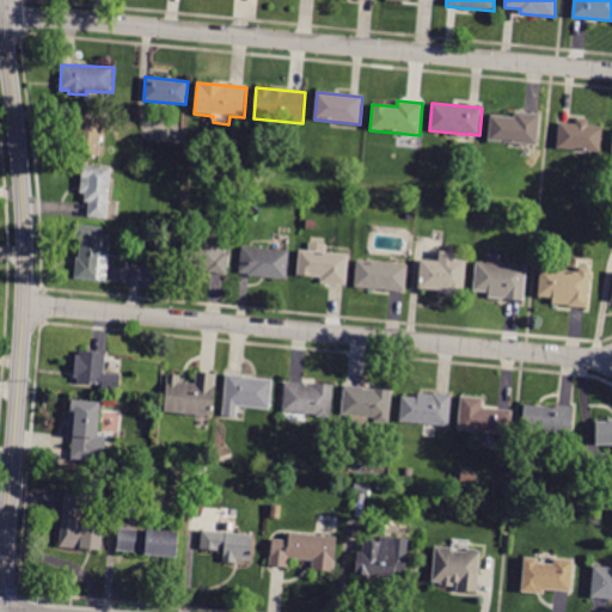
[(97,115),(96,124),(103,126),(101,157),(72,154),(75,112),(97,115)]
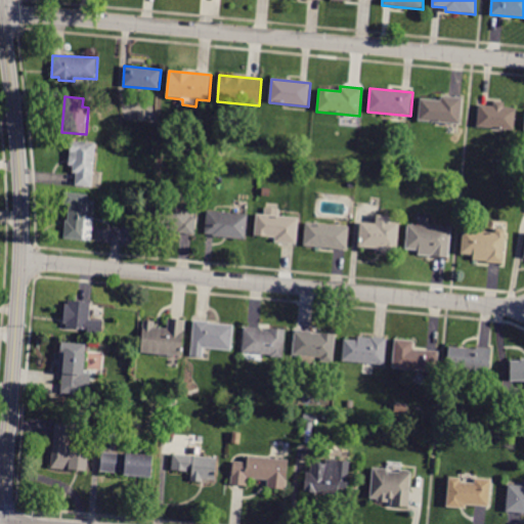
[(463,98),(460,125),(418,121),(420,98),(440,100),(441,96),(463,98)]
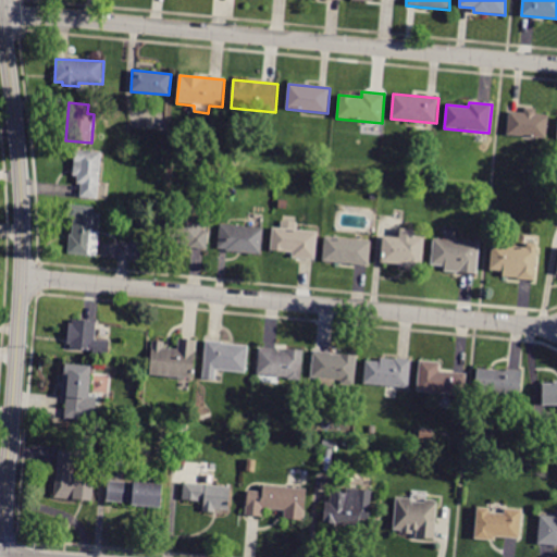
[(507,135),(509,112),(524,113),(525,108),(536,109),(536,114),(548,116),(546,139),(507,135)]
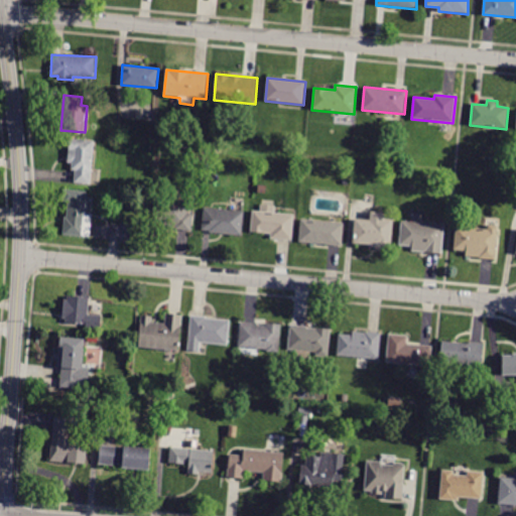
[(91,184),(74,182),(75,171),(72,170),(72,164),(68,163),(70,139),(95,141),(91,184)]
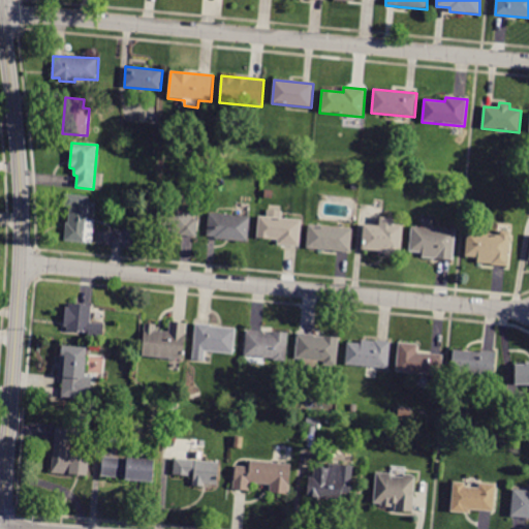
[(93,242),(92,244),(64,241),(66,222),(68,223),(69,208),(65,208),(66,195),(89,197),(88,201),(96,203),(93,242)]
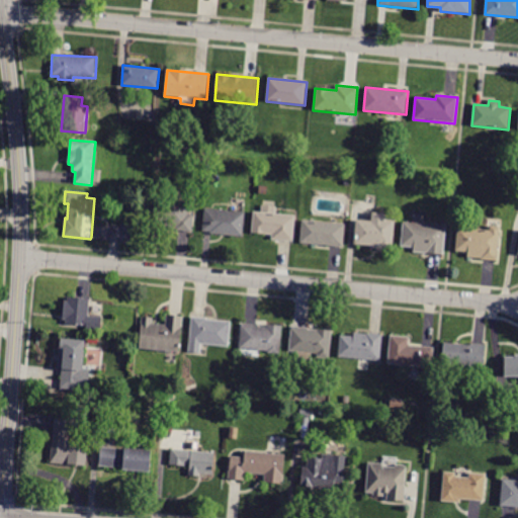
[(136,209),(131,200),(136,198),(141,207),(136,209)]
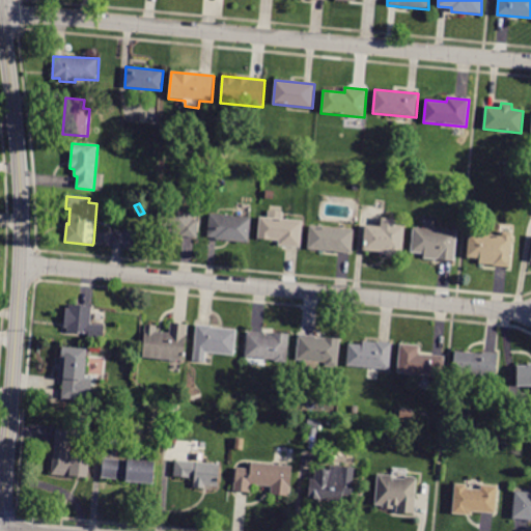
[(186,210),(194,211),(193,220),(198,221),(197,239),(168,235),(169,230),(157,229),(158,207),(186,210)]
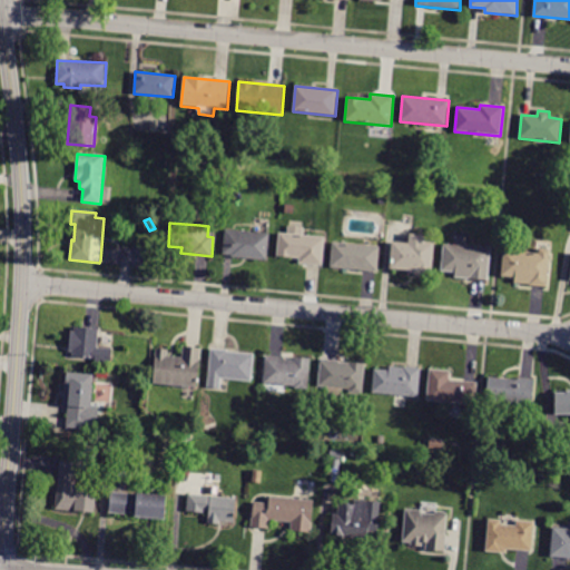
[(307,265),(300,264),(300,258),(277,257),(278,234),(290,234),(291,226),(305,227),(304,235),(325,236),(324,266),(307,265)]
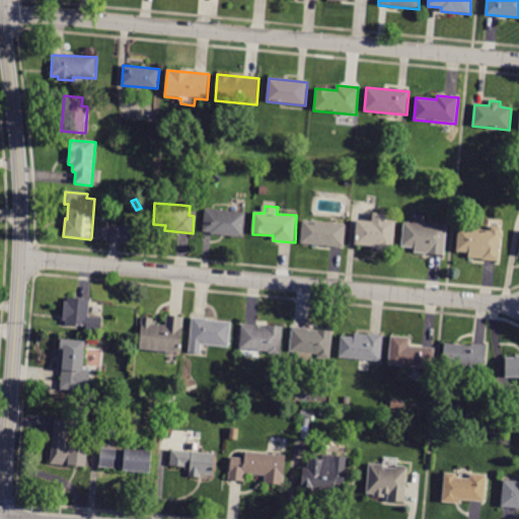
[(246,213),(243,237),(202,233),(205,209),(246,213)]
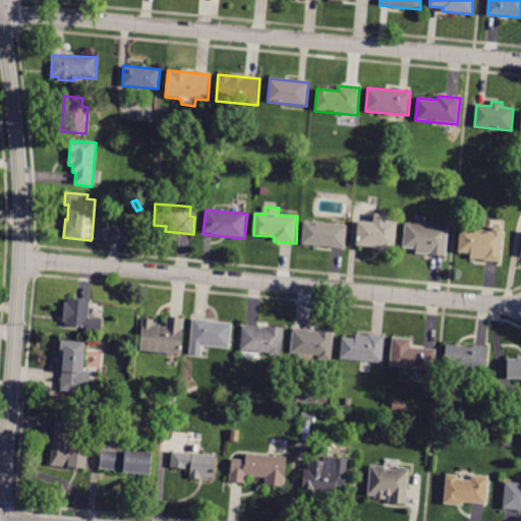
[(389,215),(388,220),(397,221),(395,253),(380,252),(381,249),(372,249),(372,247),(356,246),(358,221),(373,222),(373,214),(389,215)]
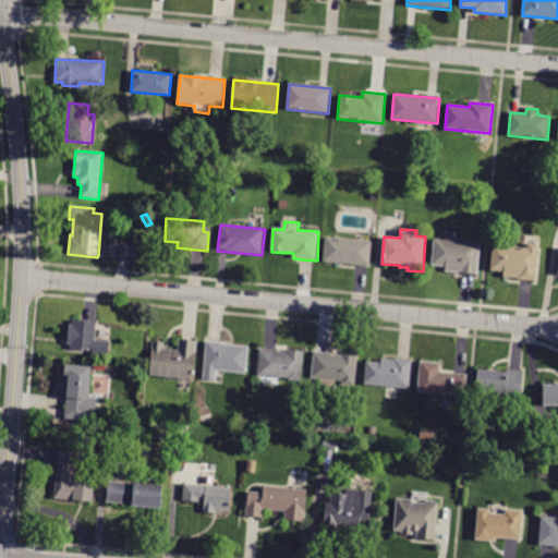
[(323,263),(325,237),(372,242),(370,267),(323,263)]
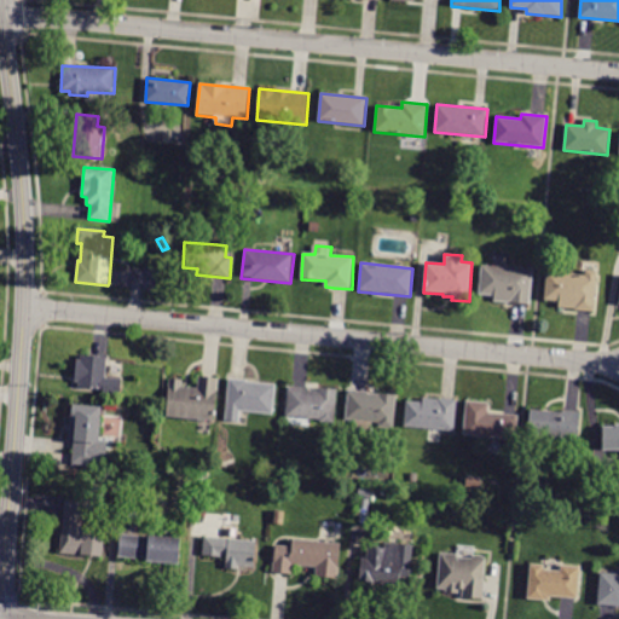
[(493,301),(493,296),(479,295),(482,265),(534,270),(531,305),(493,301)]
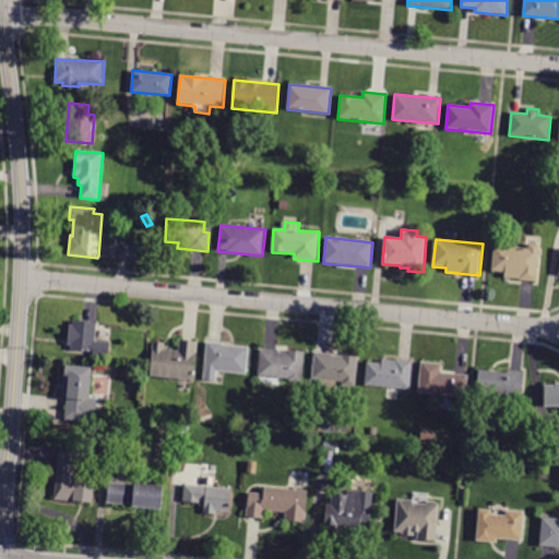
[(519,281),(519,280),(503,277),(504,273),(490,271),(494,245),(528,248),(528,244),(540,245),(536,283),(519,281)]
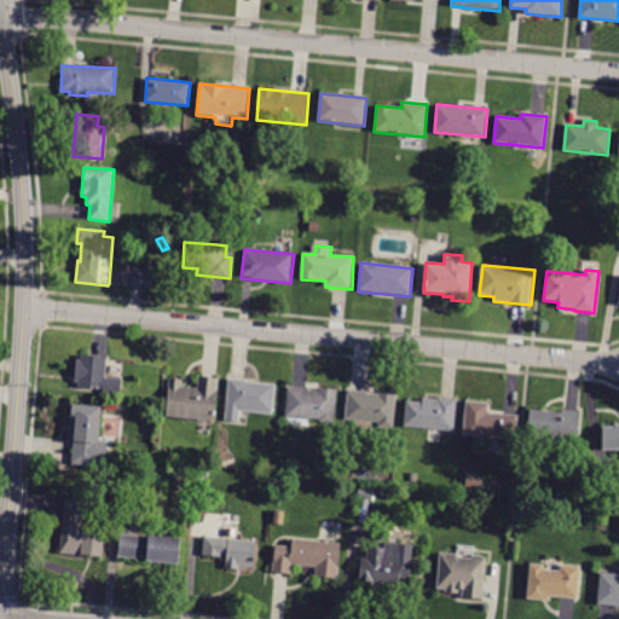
[(108,358),(106,377),(121,379),(120,397),(103,395),(103,391),(77,387),(79,382),(74,382),(76,359),(81,360),(81,354),(108,358)]
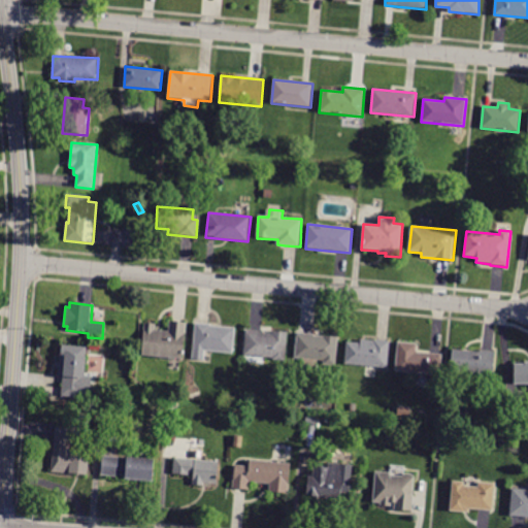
[(187,322),(183,359),(141,355),(144,323),(156,324),(155,331),(169,332),(170,321),(187,322)]
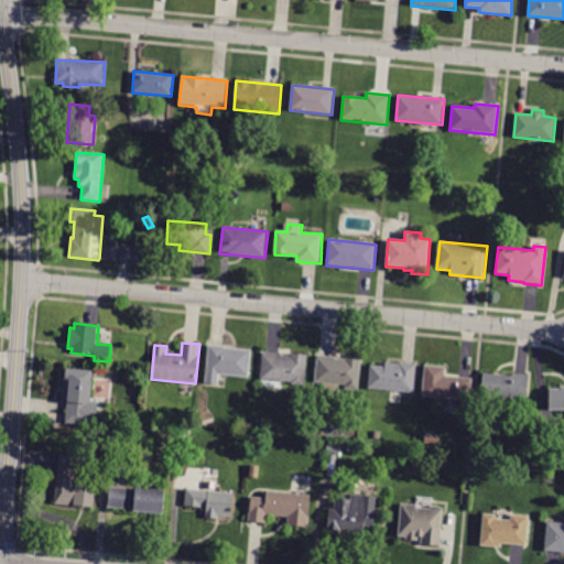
[(251,349),(249,378),(219,376),(218,386),(205,384),(208,346),(251,349)]
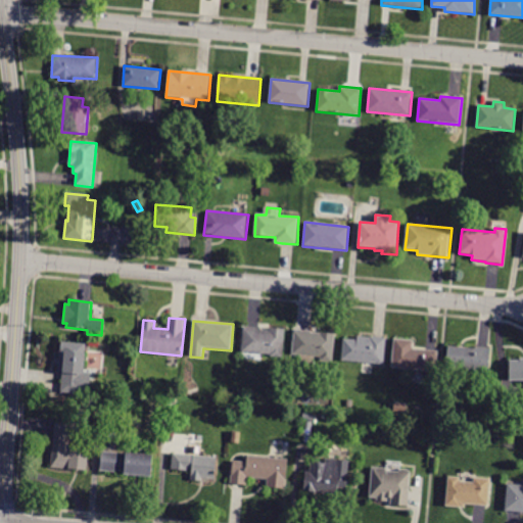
[(286,330),(283,358),(241,353),(243,326),(286,330)]
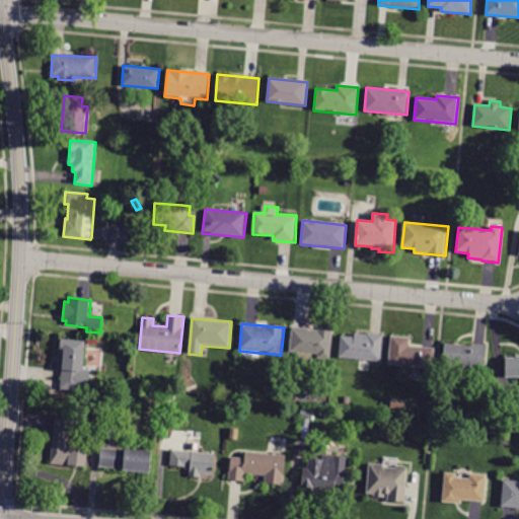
[(332,330),(330,360),(317,359),(318,355),(312,354),(311,361),(297,360),(298,353),(289,352),(292,327),(332,330)]
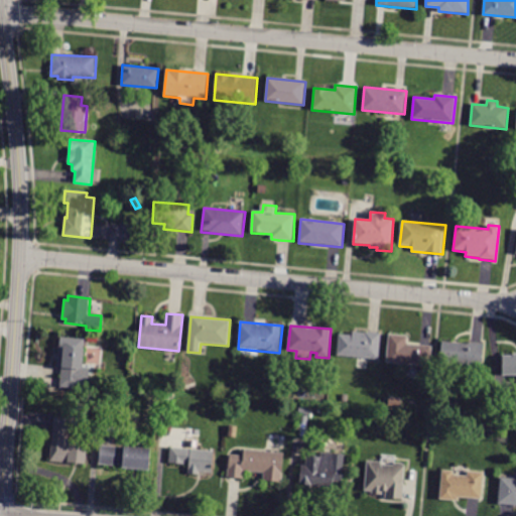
[(381,335),(378,360),(336,356),(339,334),(353,335),(353,332),(381,335)]
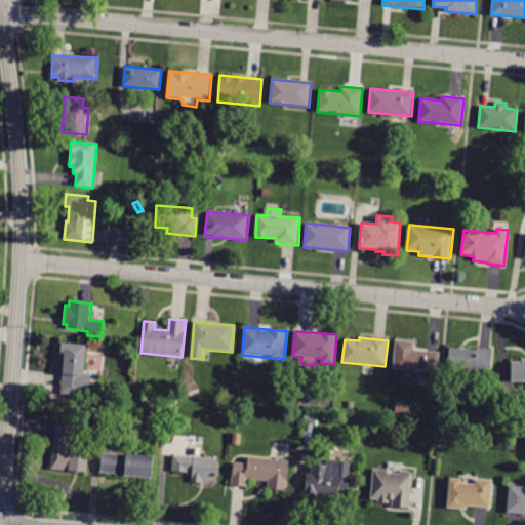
[(440,352),(438,373),(393,369),(396,339),(415,341),(414,350),(440,352)]
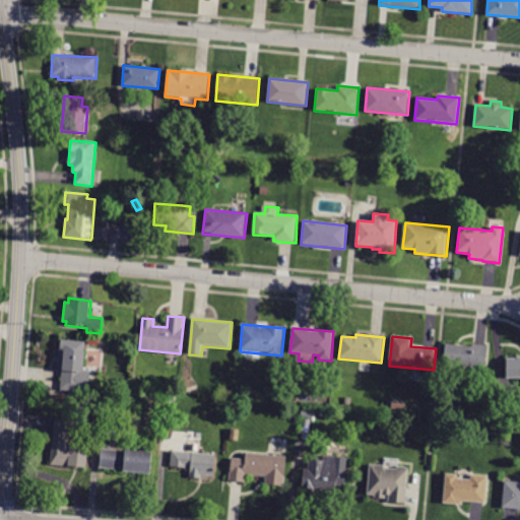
[(85,348),(83,371),(90,371),(88,391),(82,391),(82,392),(60,391),(61,372),(56,371),(58,347),(61,348),(61,339),(86,341),(85,348)]
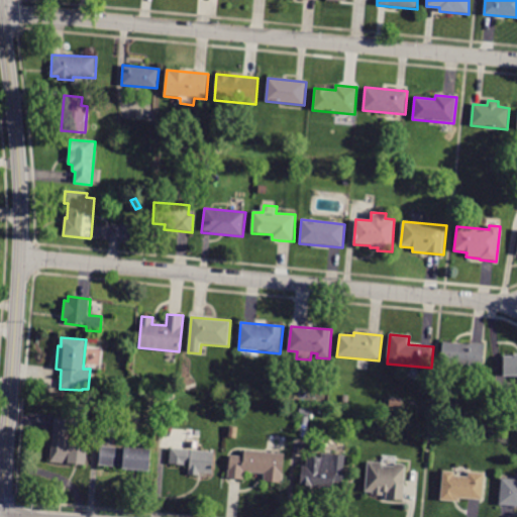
[(485,344),(483,371),(468,369),(468,367),(451,365),(451,368),(440,366),(442,340),(485,344)]
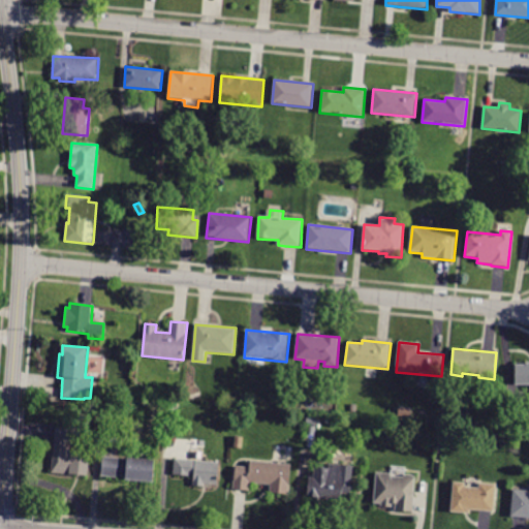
[(516,365),(525,365),(525,362),(528,362),(528,384),(515,384),(516,365)]
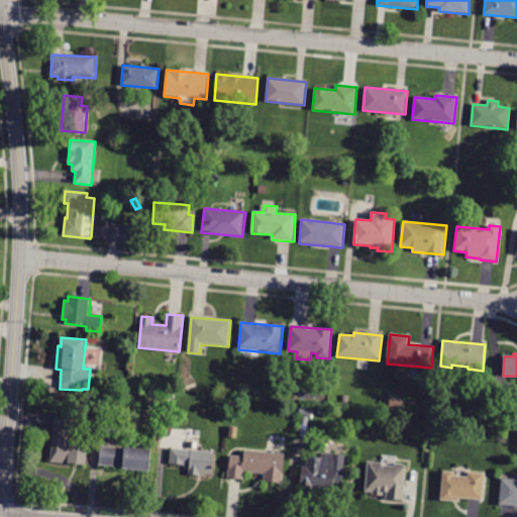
[(131,383),(124,383),(125,375),(132,375),(131,383)]
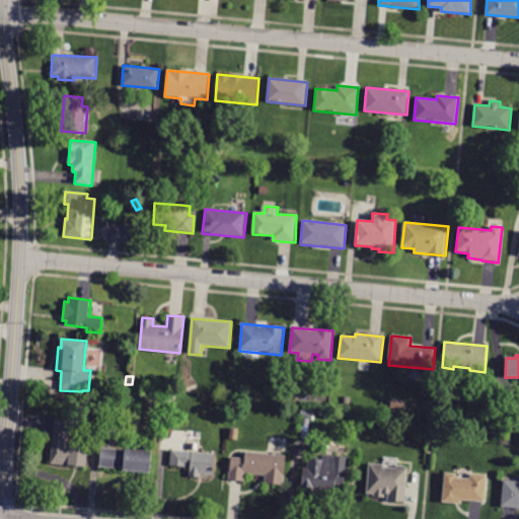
[(70,421),(69,433),(66,433),(65,442),(88,444),(86,467),(51,463),(55,420),(70,421)]
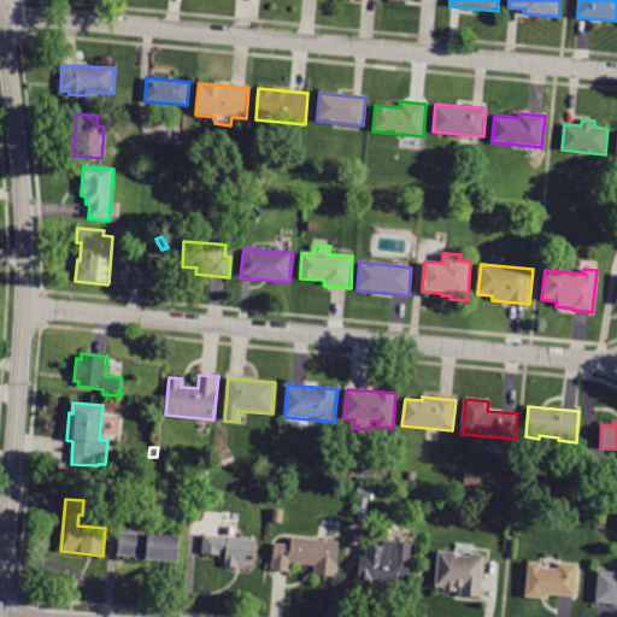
[(283,523),(274,523),(276,510),(285,510),(283,523)]
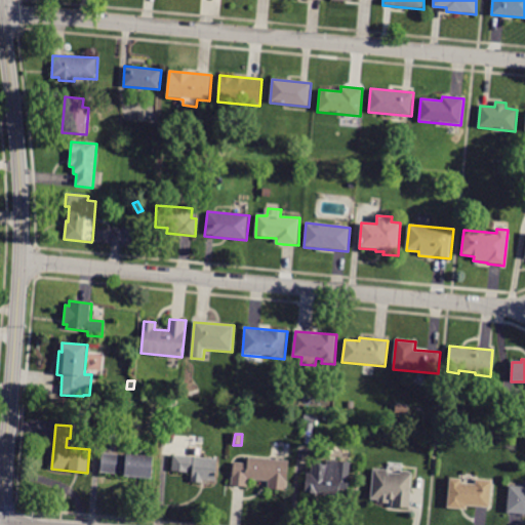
[(154,455),(152,479),(99,474),(102,450),(154,455)]
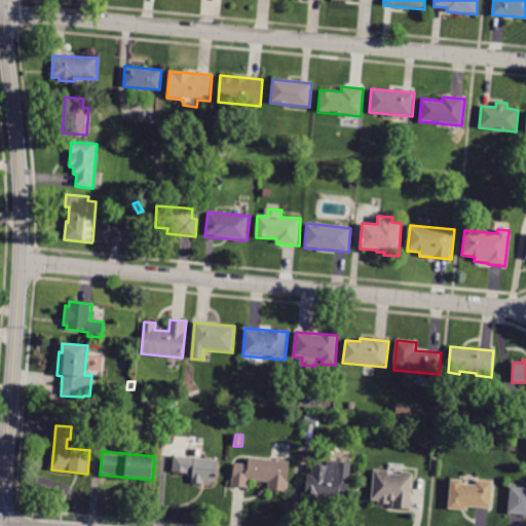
[(218,459),(217,482),(204,481),(203,485),(191,484),(192,474),(172,473),(173,456),(218,459)]
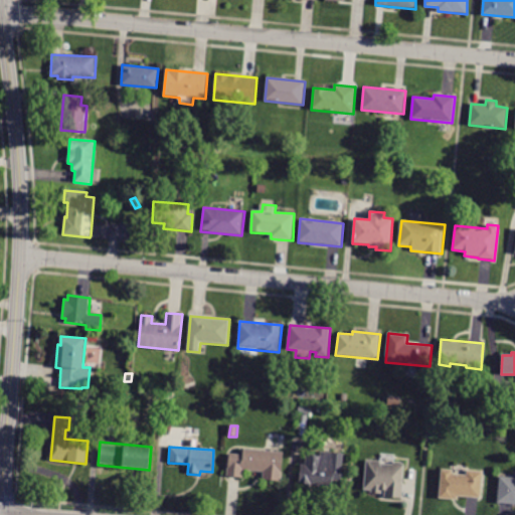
[(284,452),(282,482),(263,480),(263,472),(242,470),(242,478),(226,477),(228,453),(243,454),(243,449),(284,452)]
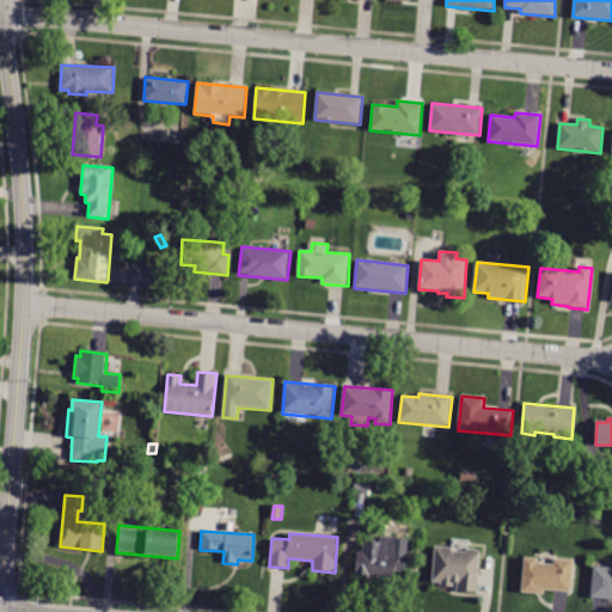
[(408,539),(405,573),(396,571),(396,580),(355,576),(357,551),(362,552),(363,539),(379,542),(379,537),(408,539)]
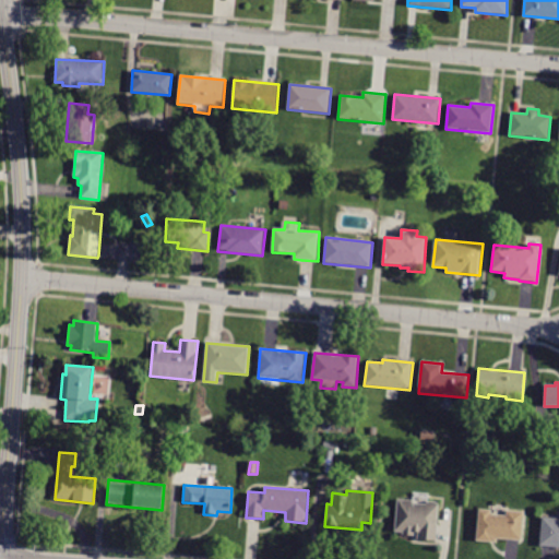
[(437,540),(418,539),(419,533),(415,533),(415,536),(404,535),(404,532),(396,532),(399,500),(415,501),(414,503),(426,503),(426,502),(429,502),(429,501),(439,502),(437,540)]
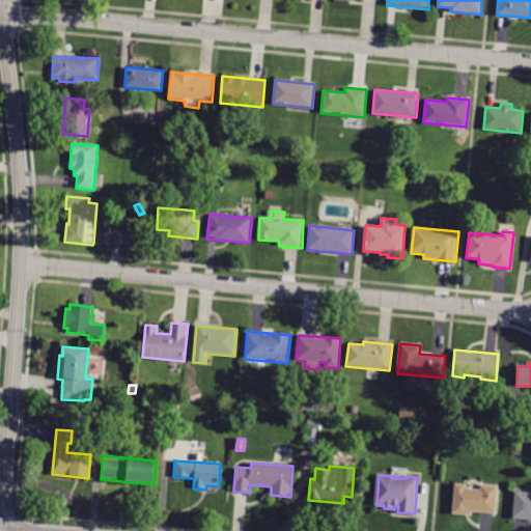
[(499,486),(496,514),(473,512),(472,516),(452,514),(455,483),(468,484),(467,488),(480,490),(480,484),(499,486)]
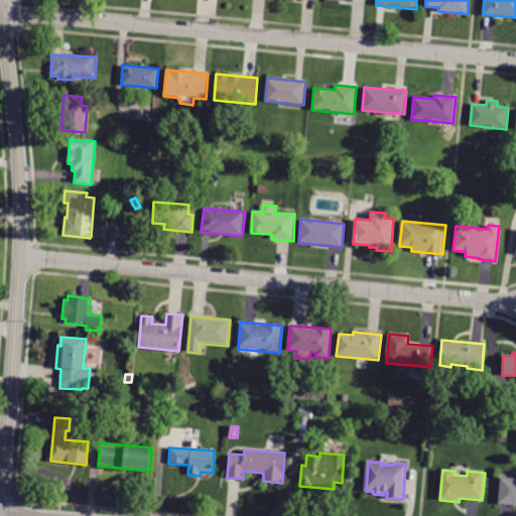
[(515,505),(498,504),(500,478),(515,479),(515,505)]
